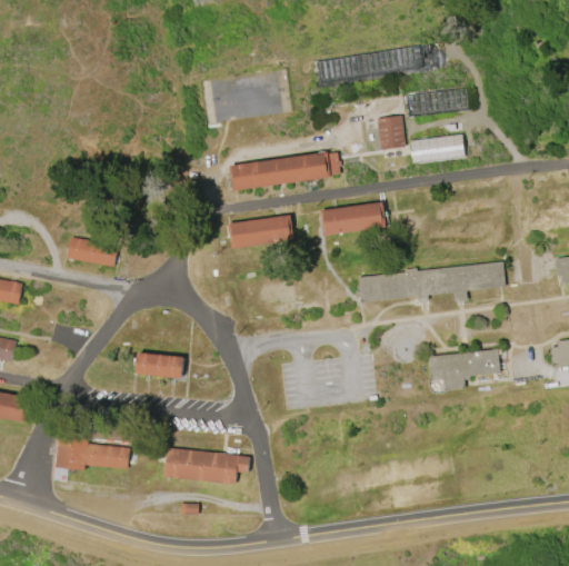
[(378,117),(401,115),(406,146),(382,149),(378,117)]
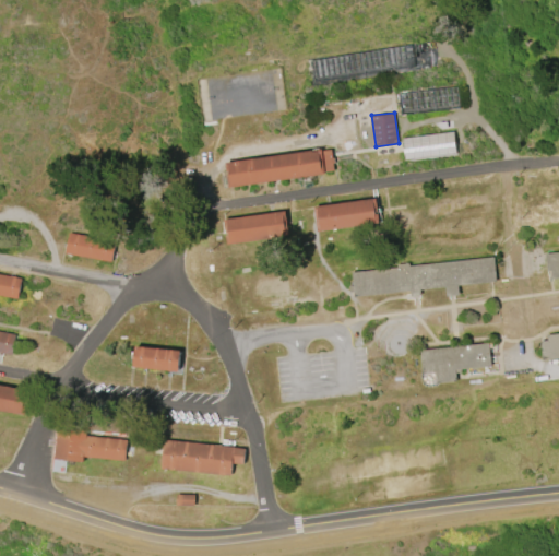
[(404,138),(454,131),(458,153),(406,160),(404,138)]
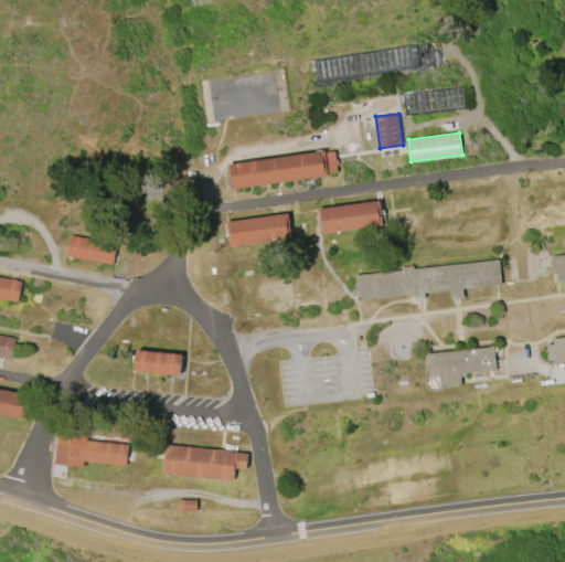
[(232,189),(227,165),(338,149),(341,173),(232,189)]
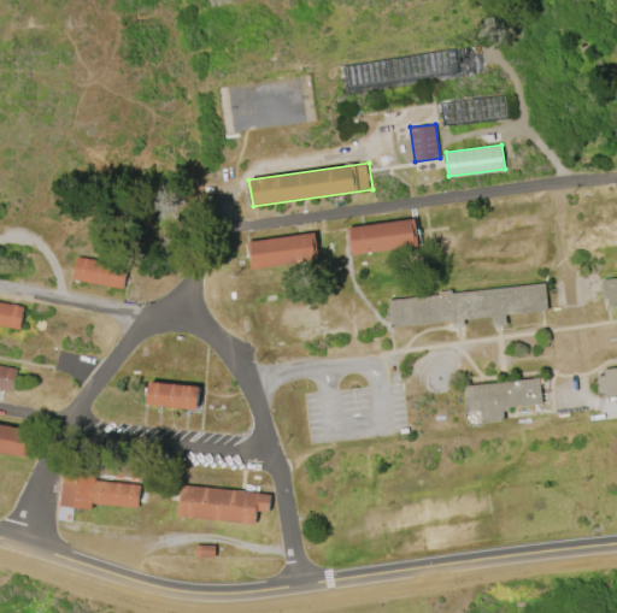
[(345,225),(411,217),(415,242),(348,251),(345,225)]
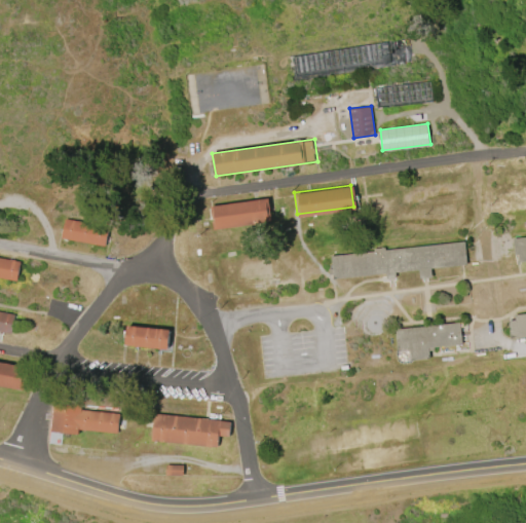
[(214,226),(210,202),(266,194),(270,217),(214,226)]
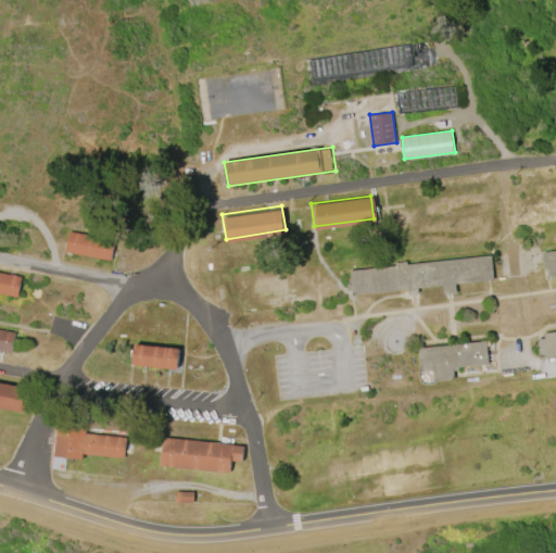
[(68,230),(114,236),(112,256),(66,250),(68,230)]
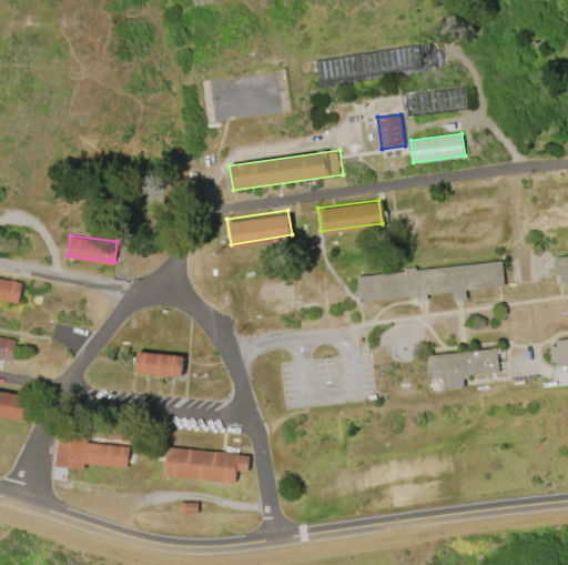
[(555,258),(567,255),(567,282),(558,284),(555,258)]
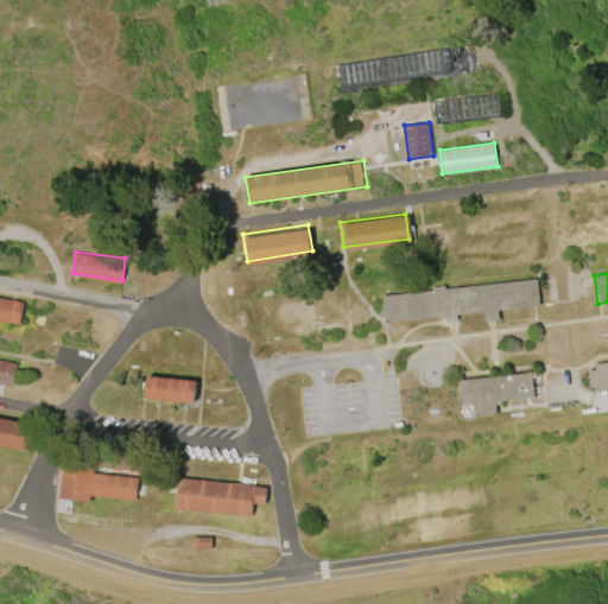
[(538,279),(542,304),(499,309),(500,320),(486,322),(485,310),(386,322),(384,297),(538,279)]
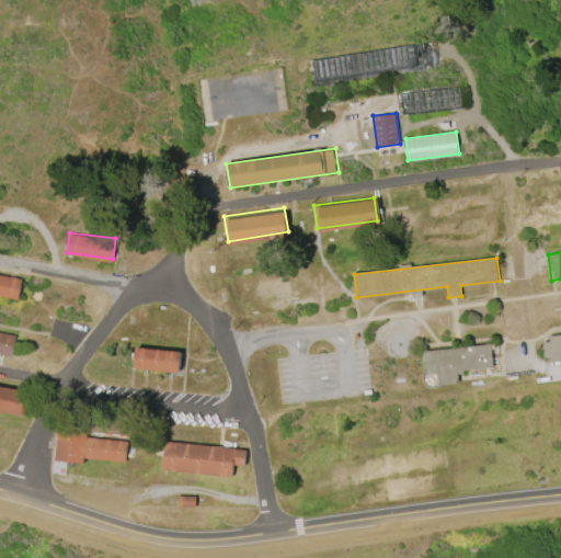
[(0,293),(0,272),(22,275),(19,296),(0,293)]
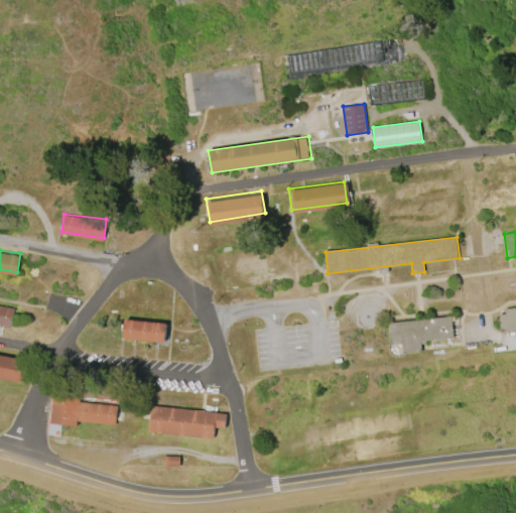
[(0,319),(0,302),(14,305),(11,323),(0,319)]
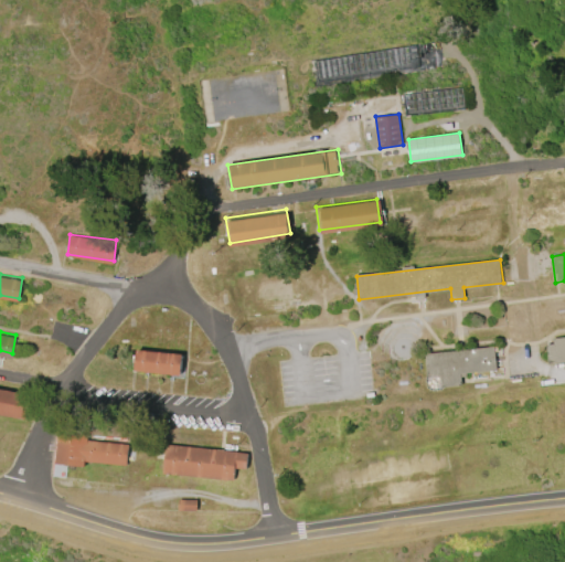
[(547,345),(554,343),(553,339),(564,337),(564,361),(550,363),(547,345)]
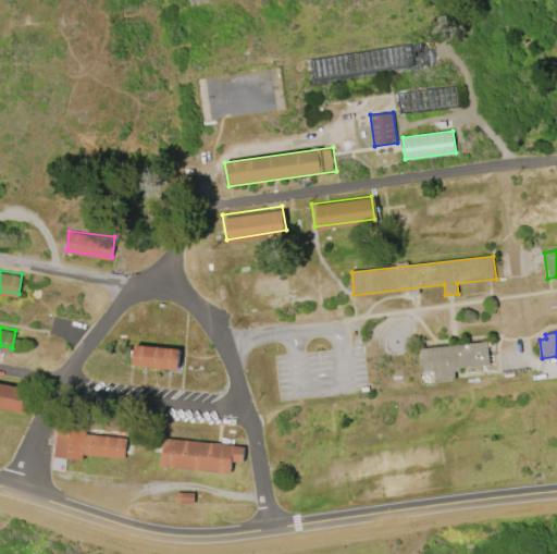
[(133,362),(135,342),(177,346),(175,366),(133,362)]
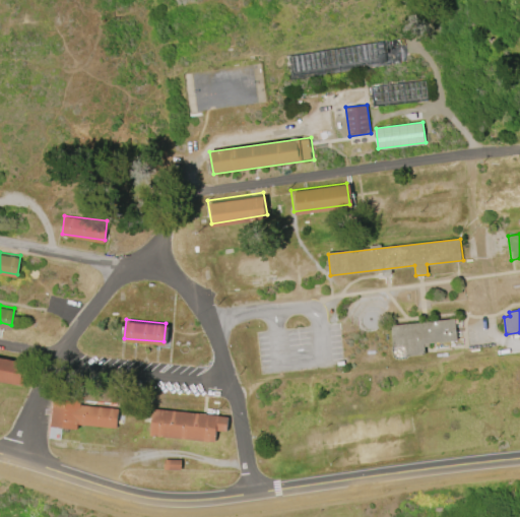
[(392,326),(455,319),(457,340),(426,344),(427,356),(407,358),(406,344),(395,346),(392,326)]
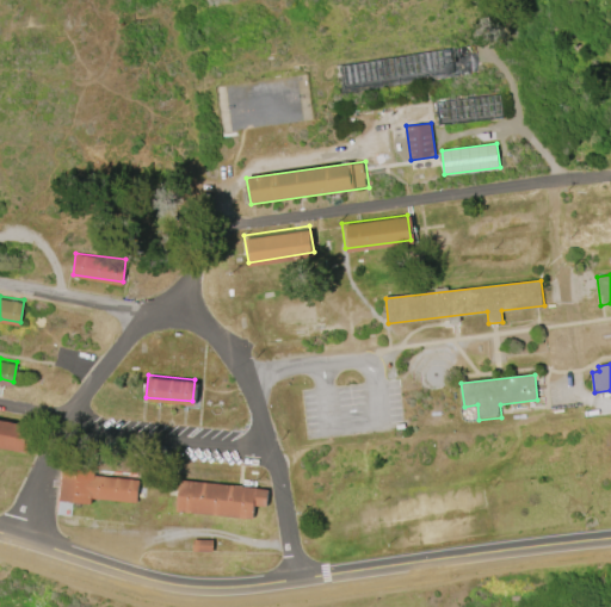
[(0,445),(0,416),(24,421),(20,448),(0,445)]
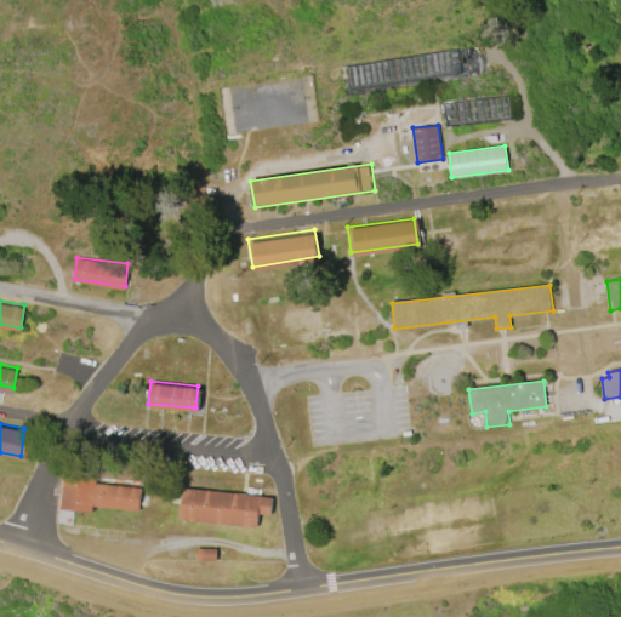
[(56,507),(61,470),(93,474),(93,479),(141,484),(138,508),(93,503),(92,510),(56,507)]
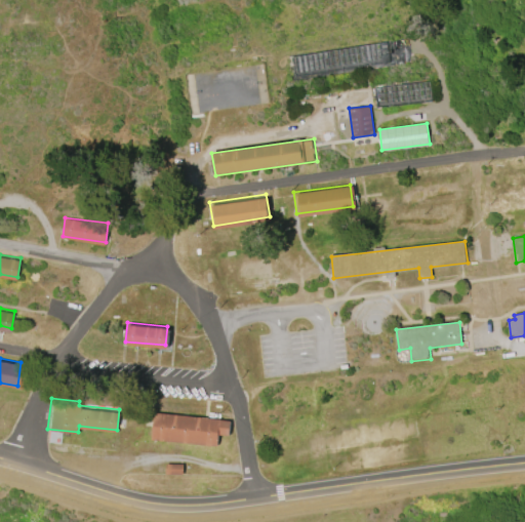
[(152,436),(154,410),(230,416),(229,432),(218,431),(217,442),(152,436)]
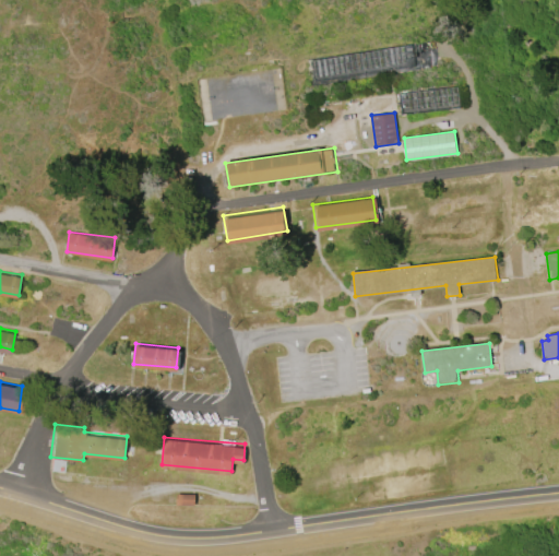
[(175,493),(193,493),(193,501),(175,501),(175,493)]
